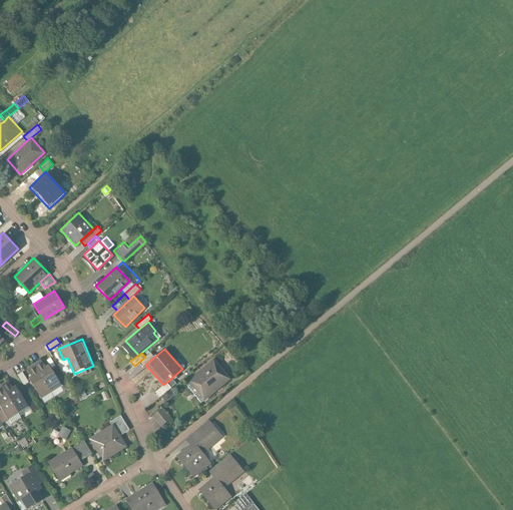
[(145,365),(154,357),(150,353),(145,357),(139,362),(143,367),(145,365)]
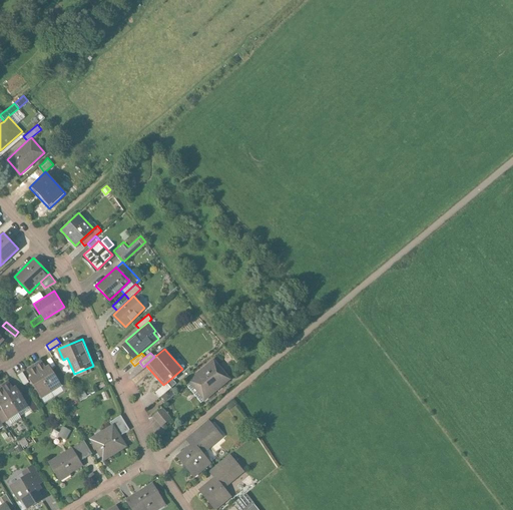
[(46,368),(41,359),(34,364),(52,393),(62,387),(55,376),(49,366),(46,368)]
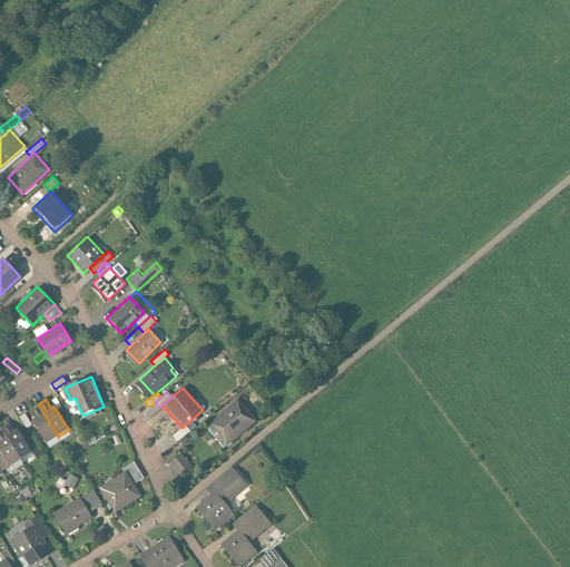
[(255,421),(237,400),(209,423),(227,445),(255,421)]
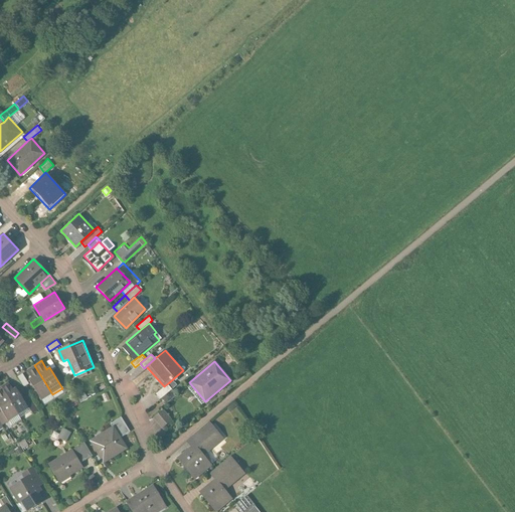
[(34,365),(27,369),(32,378),(29,379),(42,400),(52,394),(34,365)]
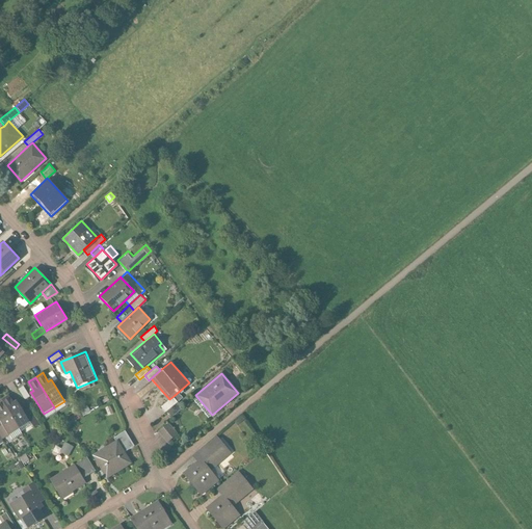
[(23,386),(19,389),(25,398),(29,396),(23,386)]
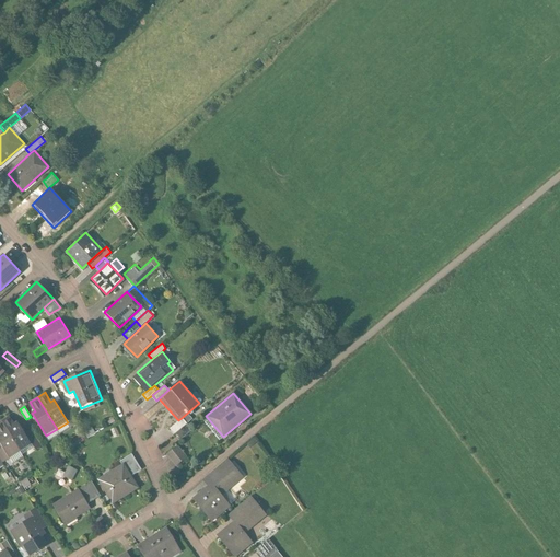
[(67,406),(60,410),(68,422),(70,427),(78,421),(67,406)]
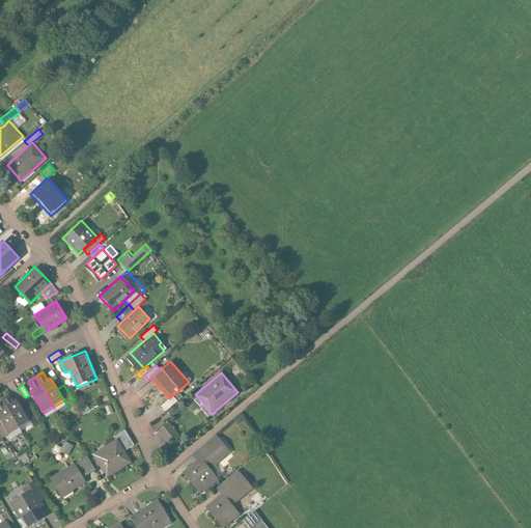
[(14,403),(8,393),(1,397),(20,427),(29,421),(23,411),(17,400),(14,403)]
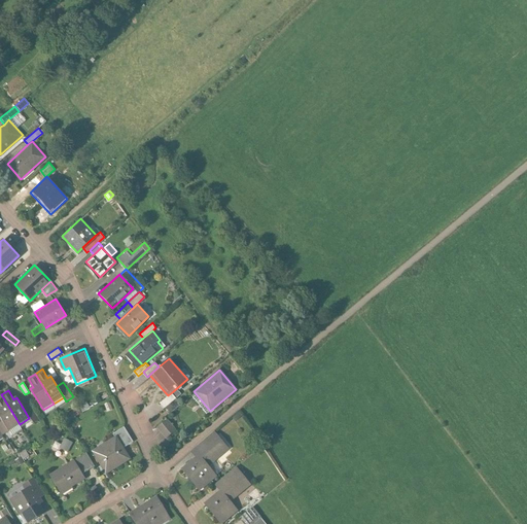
[(176,397),(172,392),(168,395),(160,403),(165,408),(176,397)]
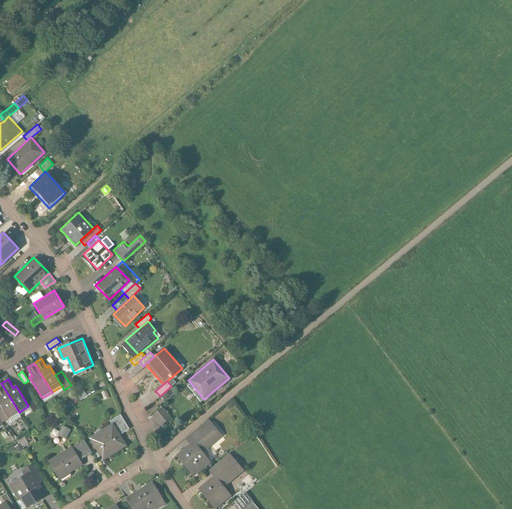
[(1,383),(0,383),(0,404),(2,408),(9,418),(19,412),(1,383)]
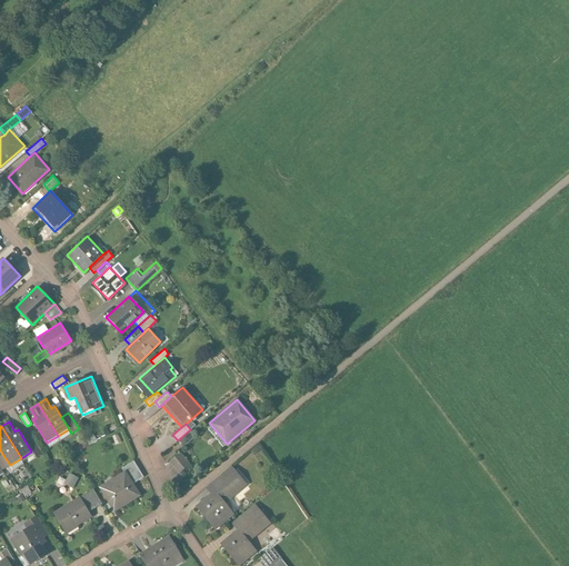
[(69,429),(58,436),(61,440),(71,434),(69,429)]
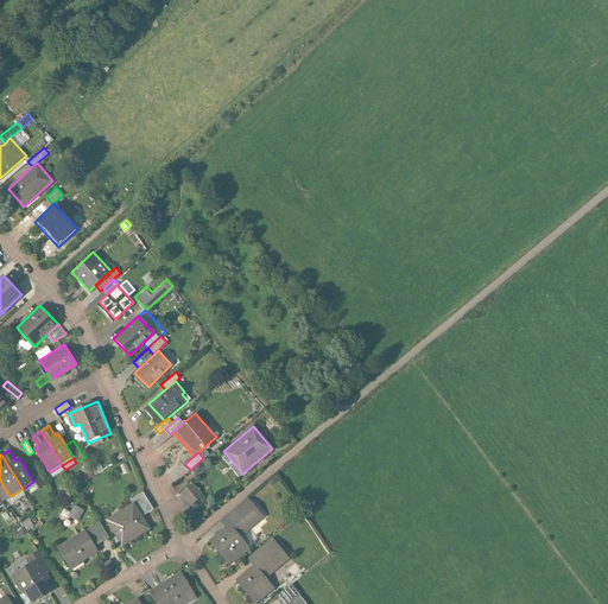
[(209,465),(203,458),(190,470),(195,476),(209,465)]
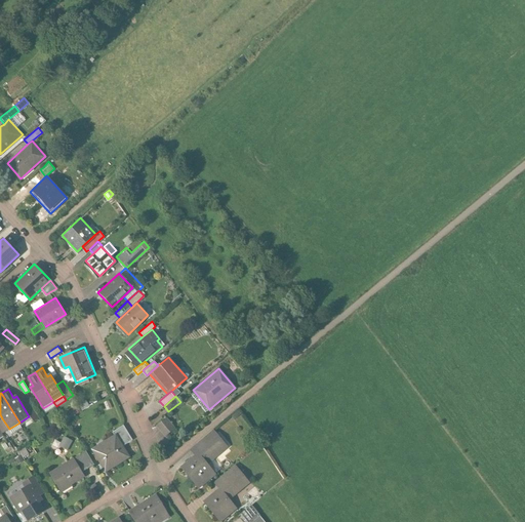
[(29,402),(23,406),(29,416),(32,422),(38,417),(29,402)]
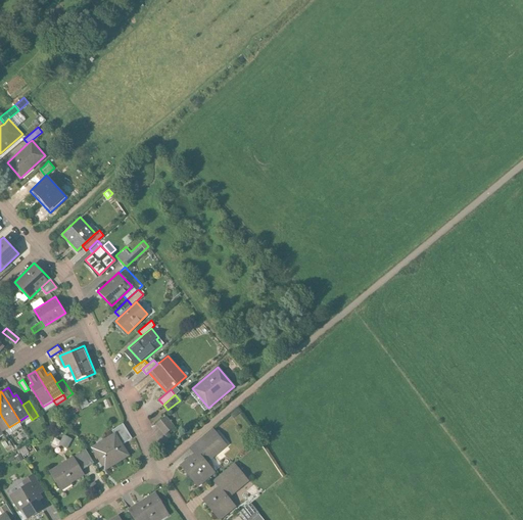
[(53,400),(43,407),(46,411),(56,405),(53,400)]
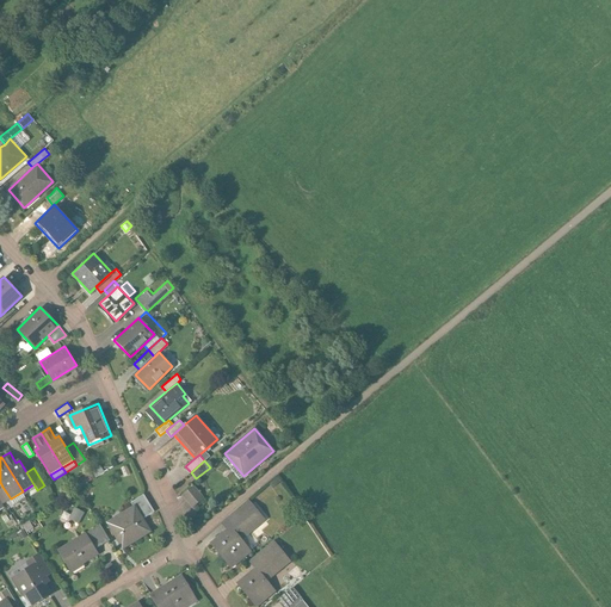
[(34,484),(23,491),(26,496),(37,490),(34,484)]
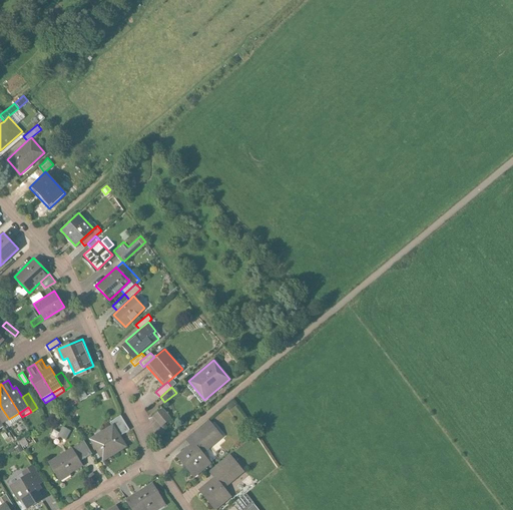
[(171,418),(161,407),(153,415),(162,426),(171,418)]
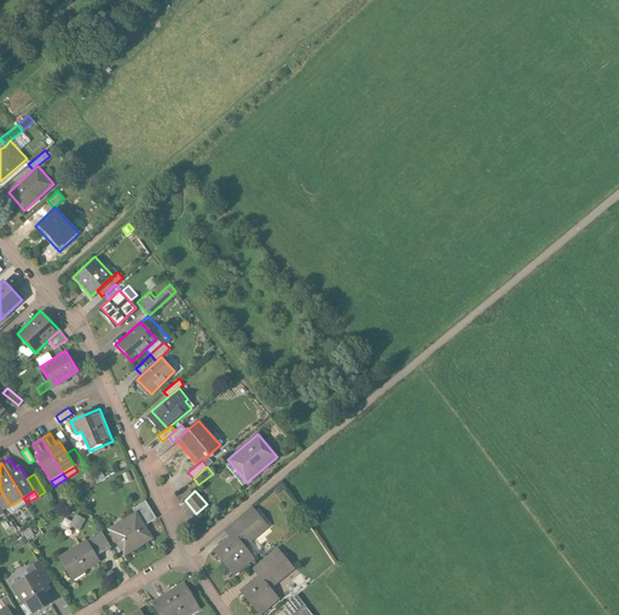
[(3,493),(0,494),(0,506),(3,510),(11,505),(3,493)]
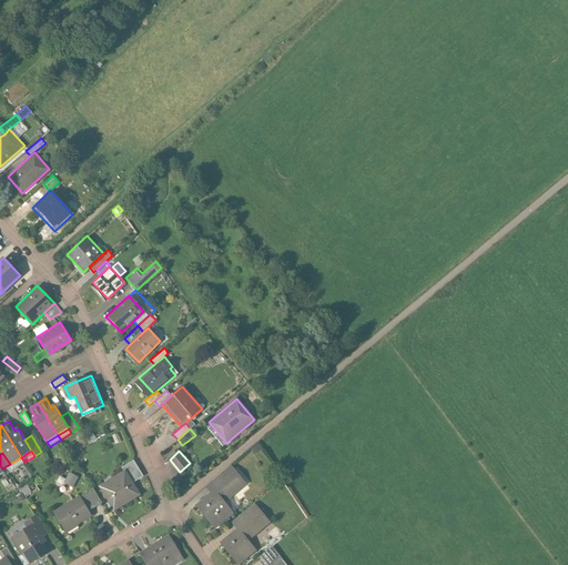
[(21,457),(10,464),(13,470),(24,462),(21,457)]
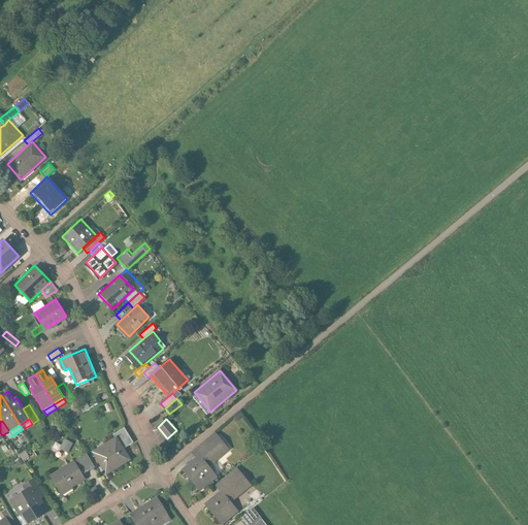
[(113,434),(116,437),(117,437),(123,447),(132,441),(124,428),(113,434)]
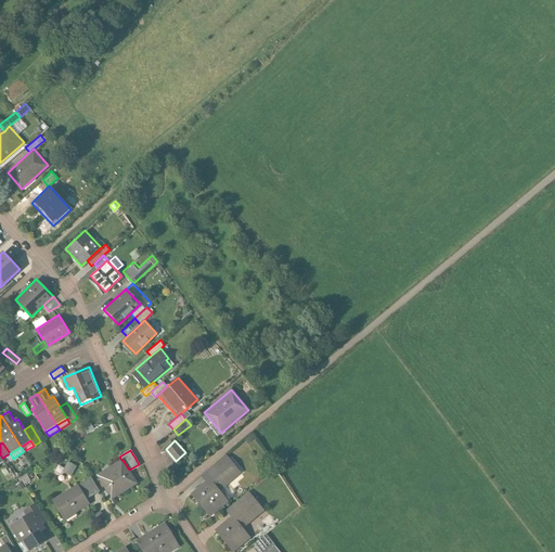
[(242,471),(227,452),(202,473),(208,480),(193,493),(209,513),(227,499),(219,490),(242,471)]
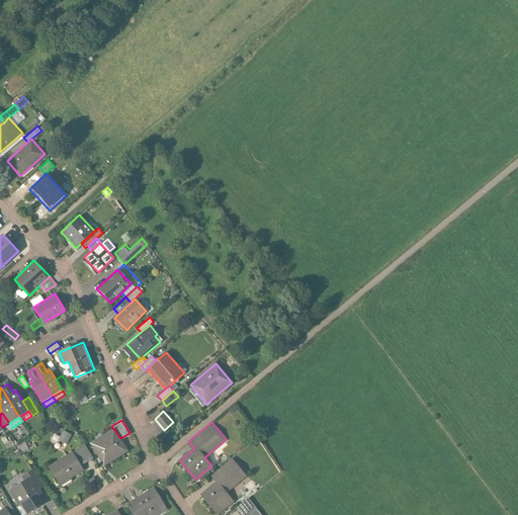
[(120,438),(114,429),(113,429),(91,442),(104,463),(127,449),(120,438)]
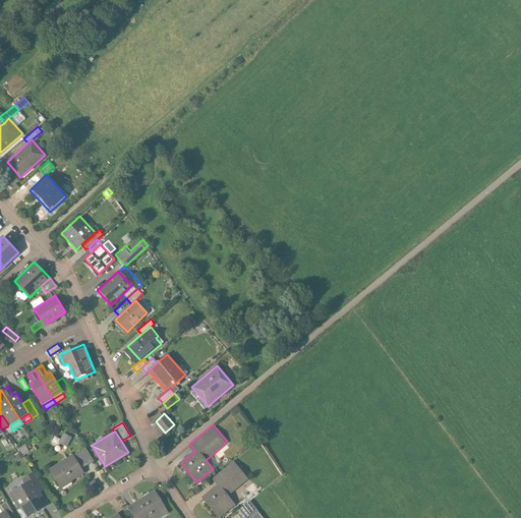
[(71,437),(63,433),(59,441),(66,445),(71,437)]
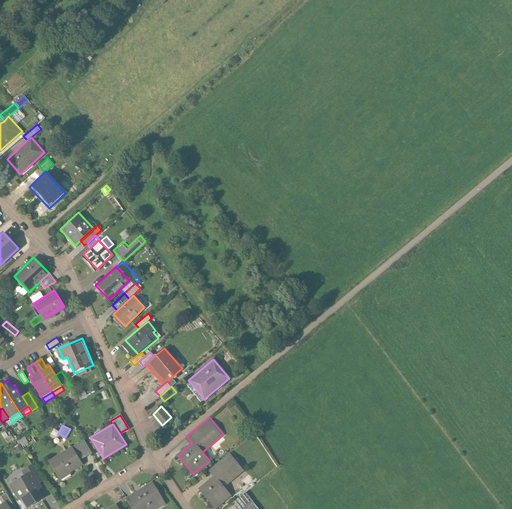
[(84,440),(72,447),(79,460),(92,452),(84,440)]
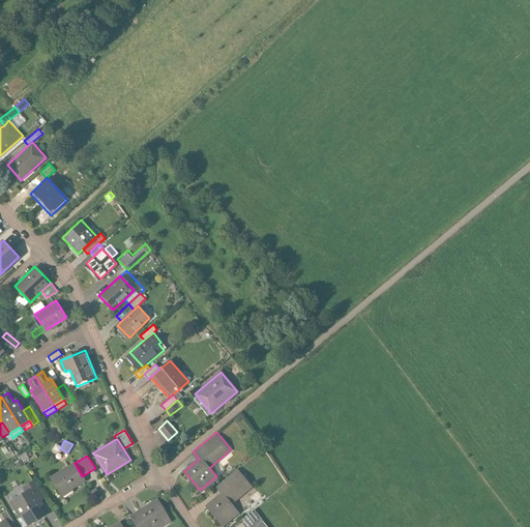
[(82,476),(75,463),(53,476),(64,496),(72,491),(71,489),(85,480),(82,476)]
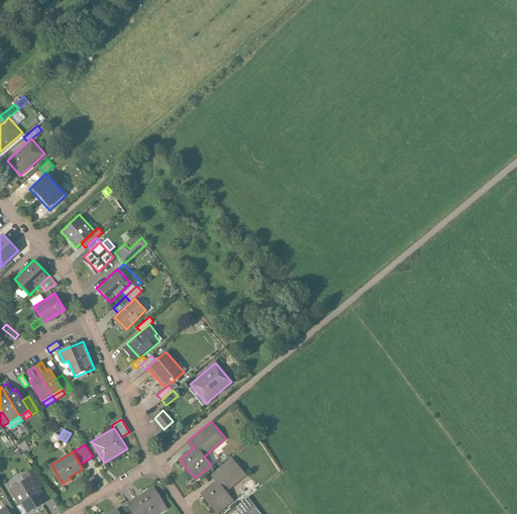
[(245,475),(231,457),(211,476),(215,481),(202,493),(217,511),(232,499),(225,491),(245,475)]
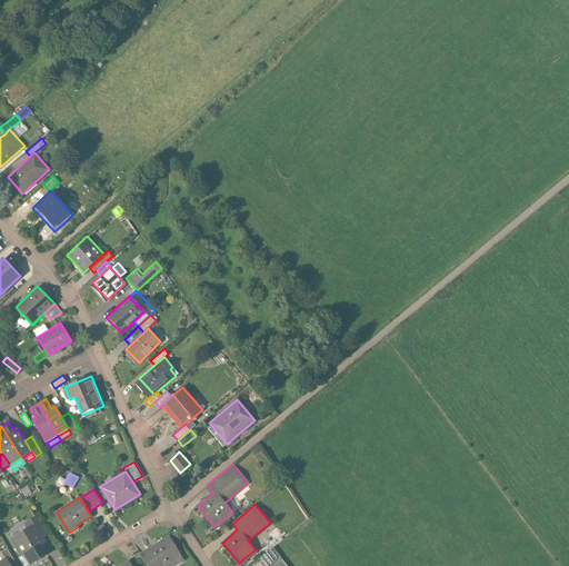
[(26,522),(29,527),(31,526),(42,544),(46,543),(42,538),(48,535),(36,516),(26,522)]
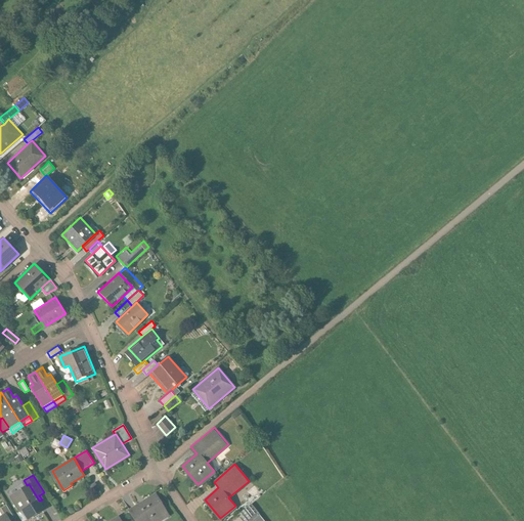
[(95,482),(89,486),(95,495),(101,491),(95,482)]
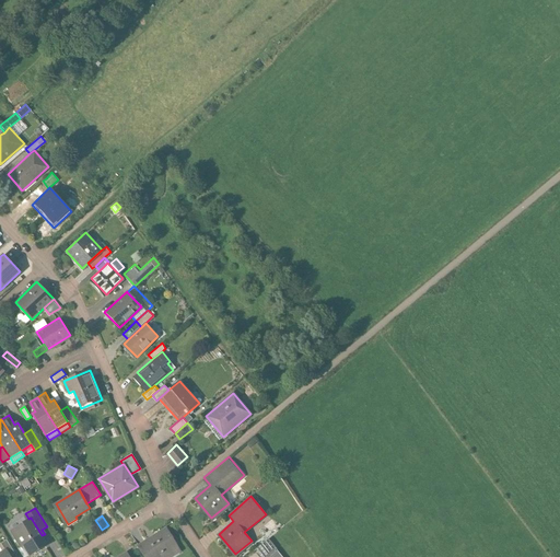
[(42,535),(31,518),(28,519),(10,531),(21,547),(23,545),(30,556),(45,546),(39,537),(42,535)]
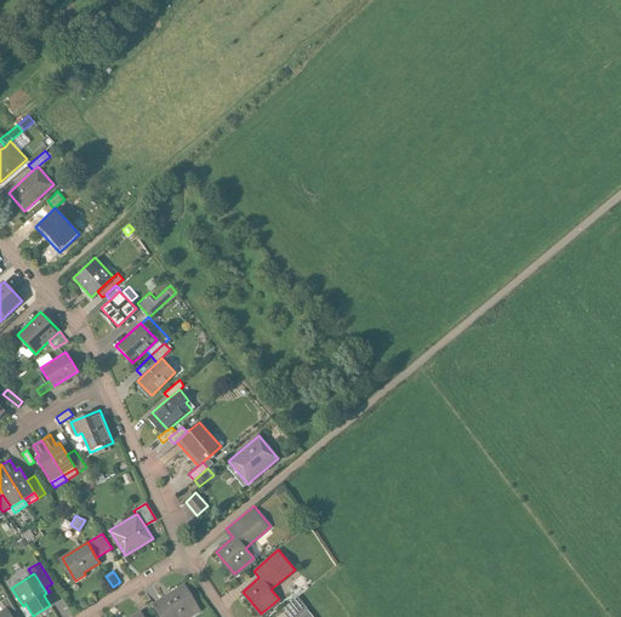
[(184,586),(184,583),(154,604),(161,616),(186,616),(200,607),(184,586)]
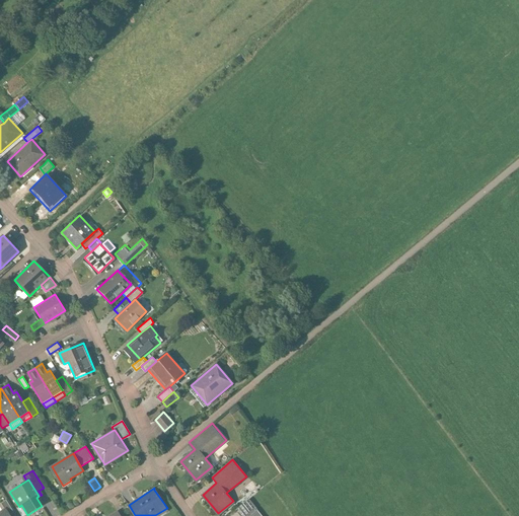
[(241,515),(249,515),(256,510),(247,499),(235,509),(241,515)]
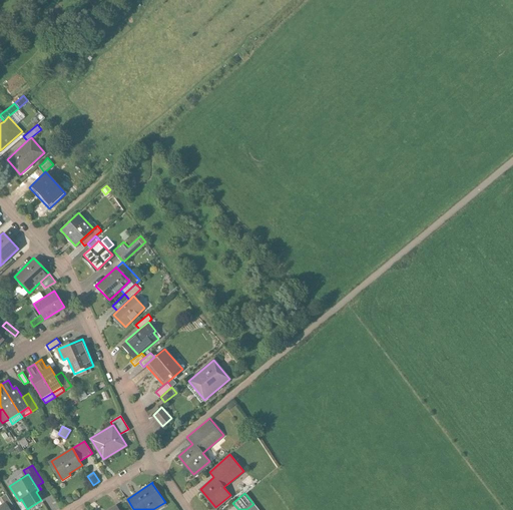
[(6,495),(1,498),(4,502),(9,509),(12,509),(15,508),(6,495)]
